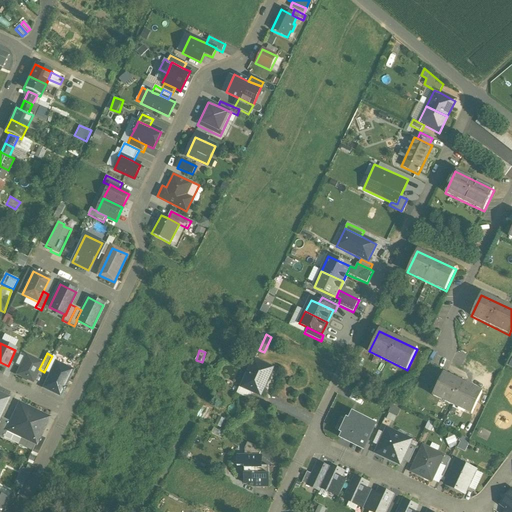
[(42,363),(26,356),(16,375),(33,383),(39,369),(42,363)]
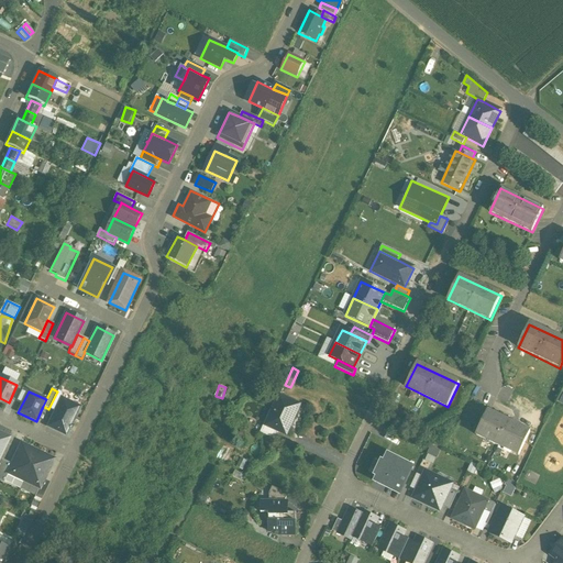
[(57,392),(48,409),(55,411),(61,399),(62,399),(64,394),(57,392)]
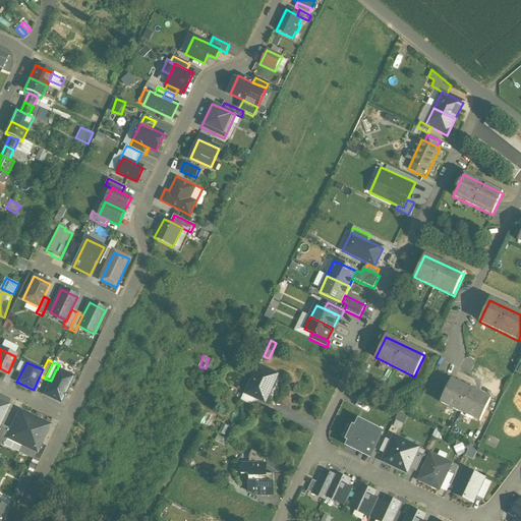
[(278,374),(258,366),(246,393),(245,394),(257,399),(265,403),(278,374)]
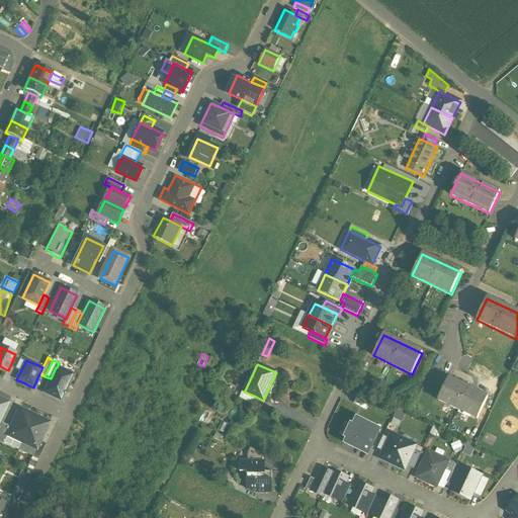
[(57,367),(56,367),(51,378),(44,393),(61,401),(73,375),(57,367)]
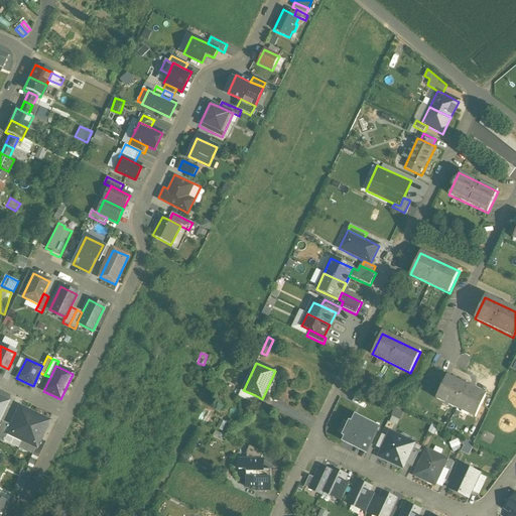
[(486,396),(446,378),(436,399),(475,418),(486,396)]
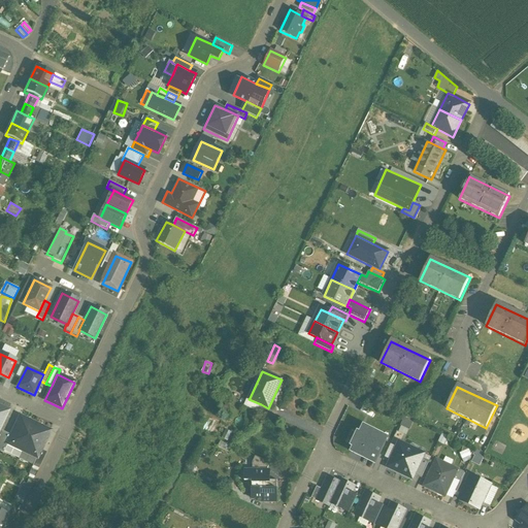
[(261,404),(249,399),(250,398),(248,398),(244,406),(257,413),(261,404)]
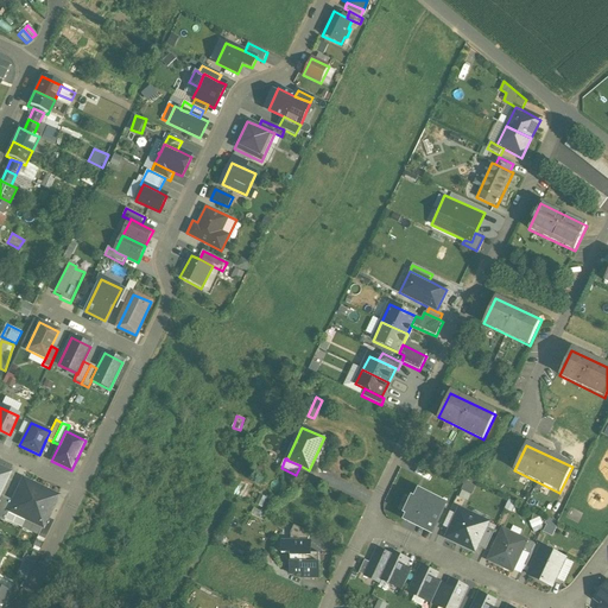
[(13,501),(8,511),(8,512),(25,519),(40,488),(23,480),(13,501)]
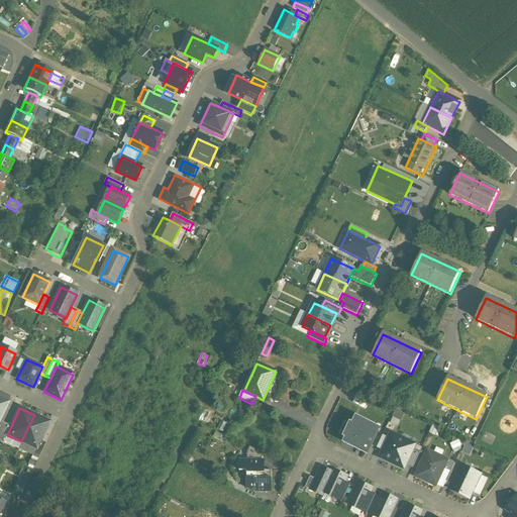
[(48,422),(34,415),(21,441),(35,448),(36,448),(40,440),(48,422)]
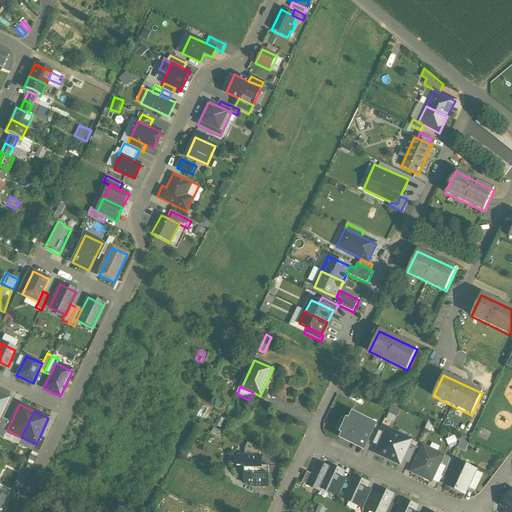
[(343,433),(340,438),(363,449),(375,424),(352,413),(349,421),(345,420),(339,432),(343,433)]
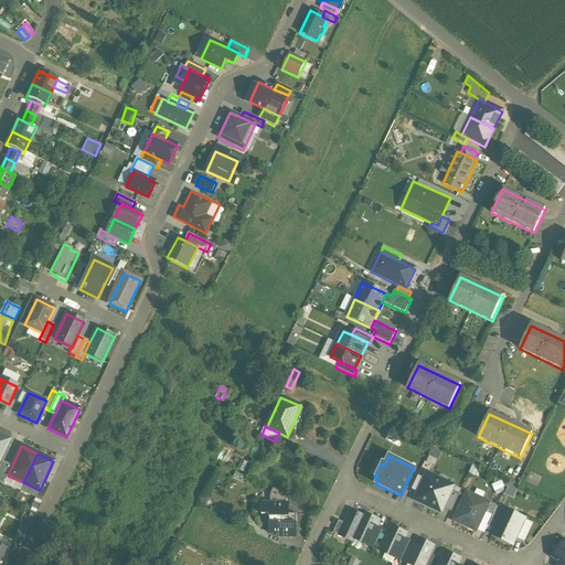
[(12,466),(6,462),(0,473),(0,481),(3,484),(8,476),(8,475),(12,466)]
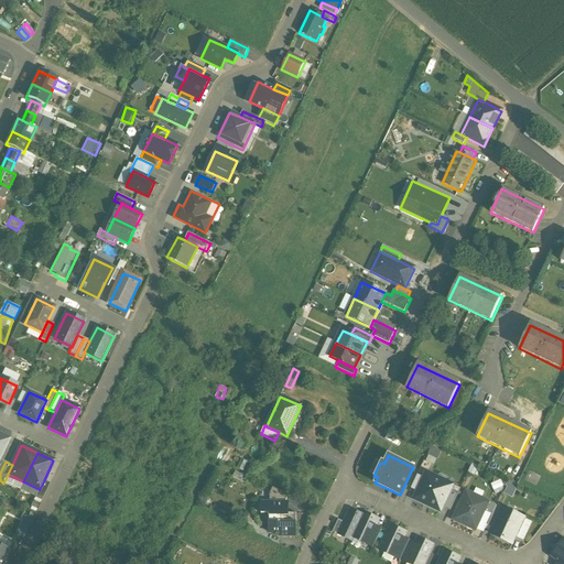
[(426,473),(413,499),(441,511),(443,508),(451,489),(453,486),(426,473)]
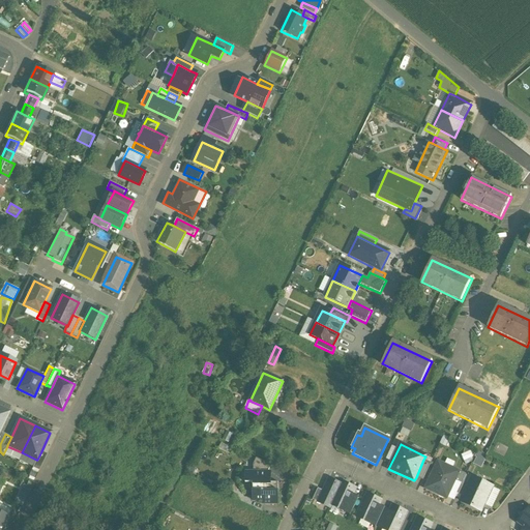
[(41,451),(37,460),(36,460),(32,468),(39,471),(47,454),(41,451)]
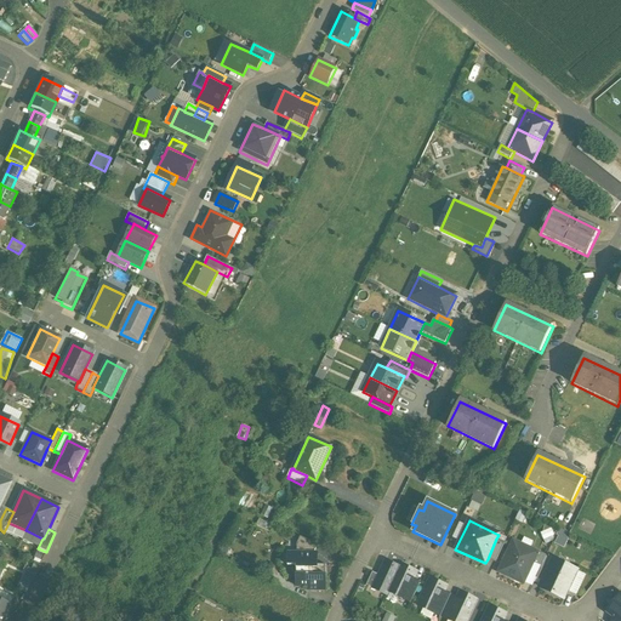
[(297,545),(297,554),(314,554),(314,552),(318,546),(300,537),(297,545)]
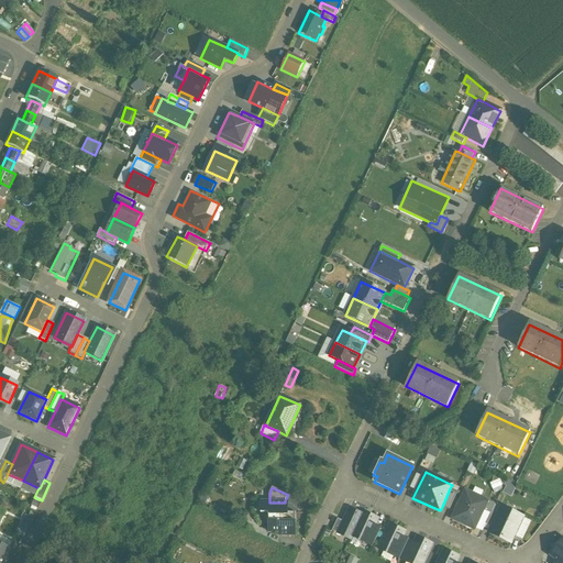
[(457,493),(450,488),(442,507),(449,510),(457,493)]
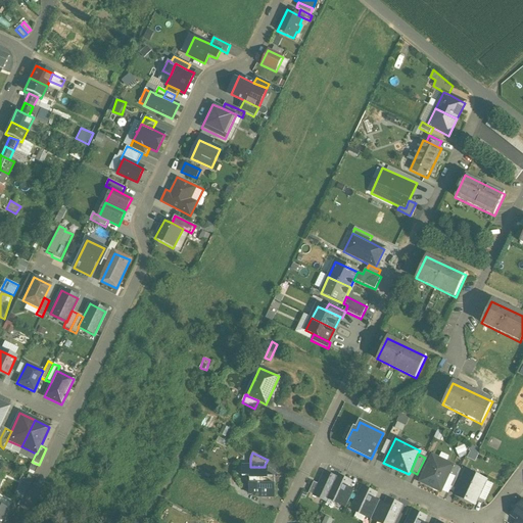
[(453,466),(432,457),(420,482),(440,491),(448,474),(453,466)]
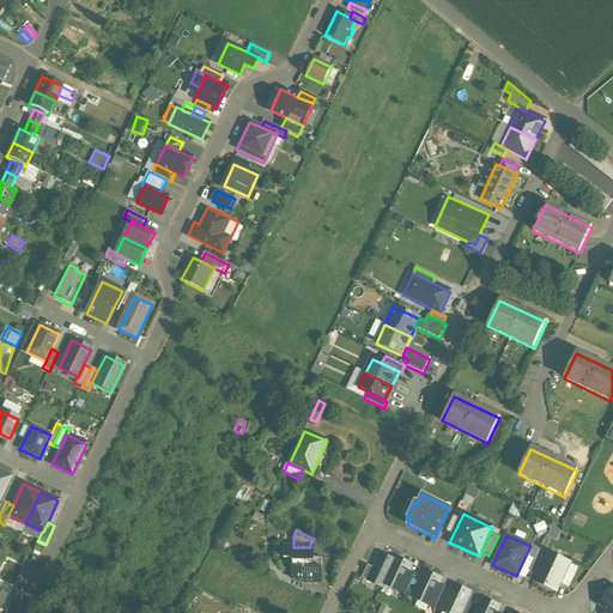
[(539,550),(530,546),(526,556),(534,560),(539,550)]
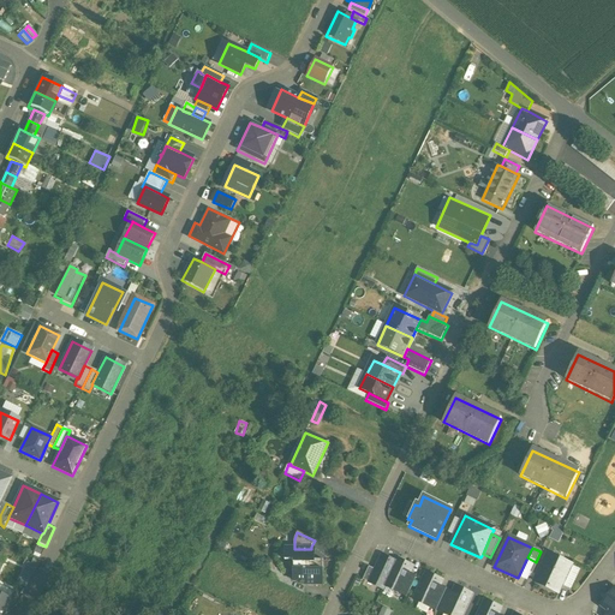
[(293,561),(293,581),(305,581),(305,585),(322,585),(323,560),(315,560),(315,549),(311,549),(294,549),(284,549),(284,561),(293,561)]
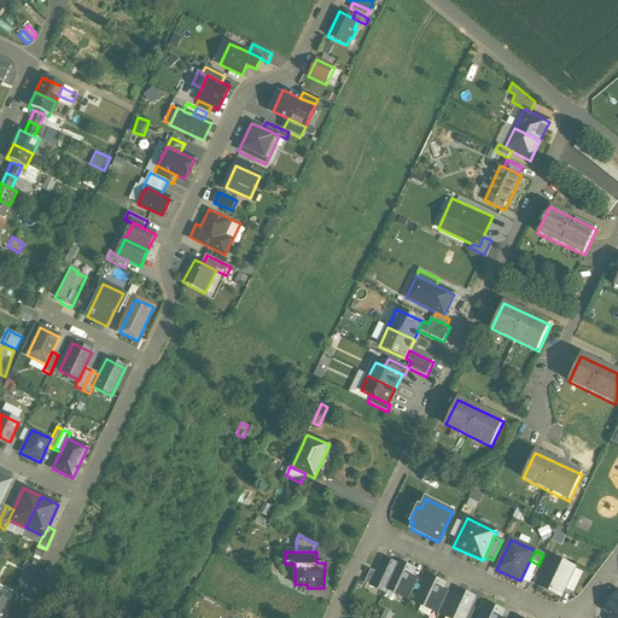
[(575,569),(551,558),(546,567),(541,579),(537,586),(561,596),(575,569)]
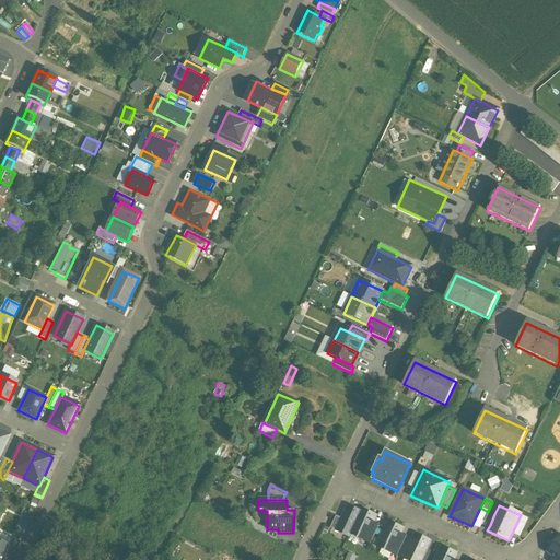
[(361,512),(348,506),(342,520),(336,532),(349,537),(350,534),(361,512)]
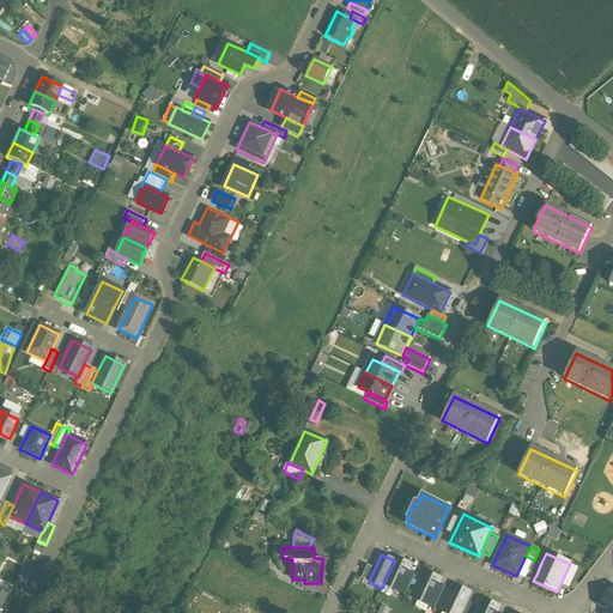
[(412,565),(396,558),(395,560),(383,584),(399,592),(408,572),(412,565)]
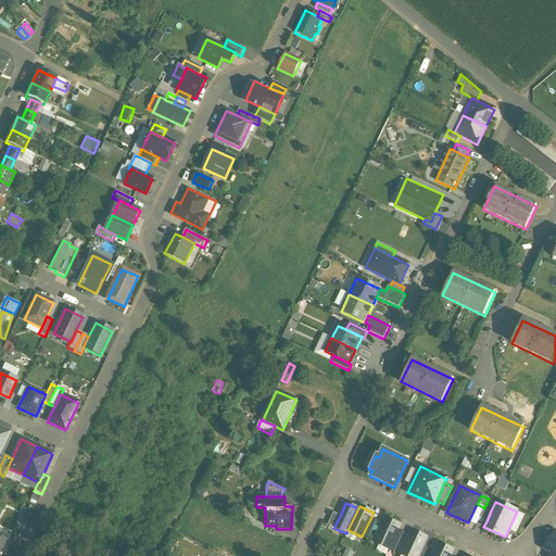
[(491,510),(484,508),(480,518),(487,521),(491,510)]
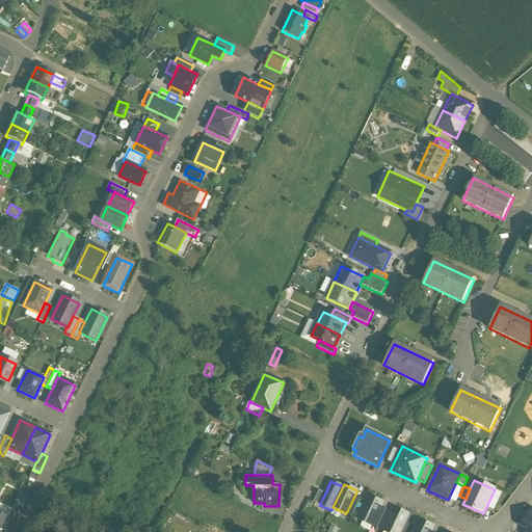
[(325,494),(319,490),(314,502),(319,505),(325,494)]
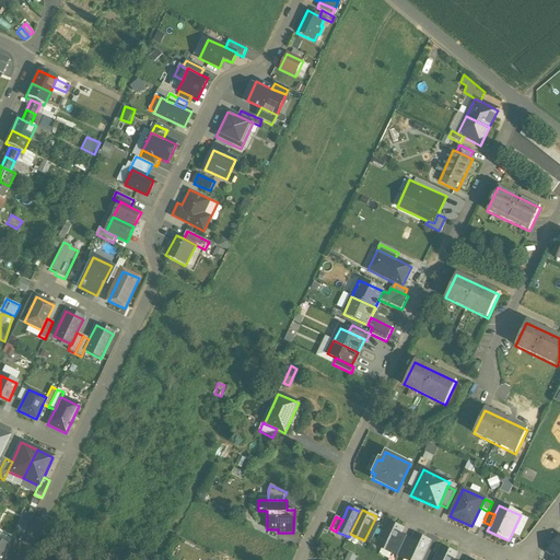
[(403,528),(388,522),(376,547),(391,553),(400,535),(403,528)]
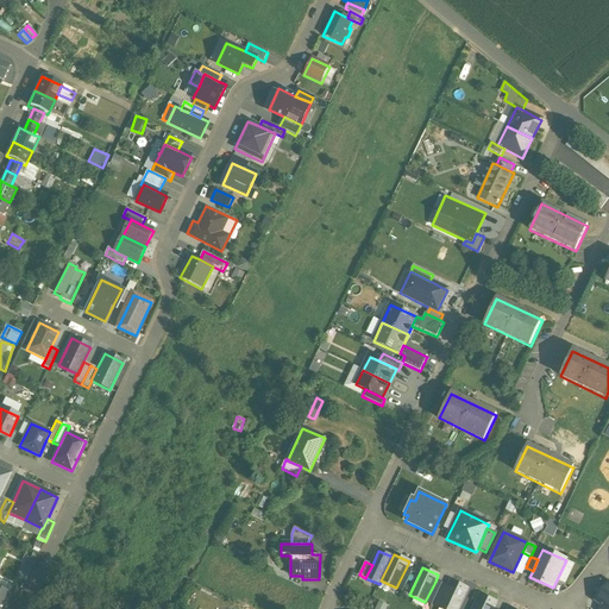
[(413,572),(406,569),(396,588),(403,591),(413,572)]
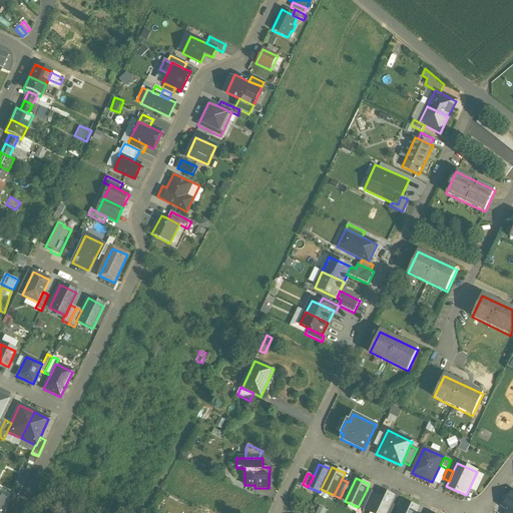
[(372,492),(367,490),(358,507),(364,509),(372,492)]
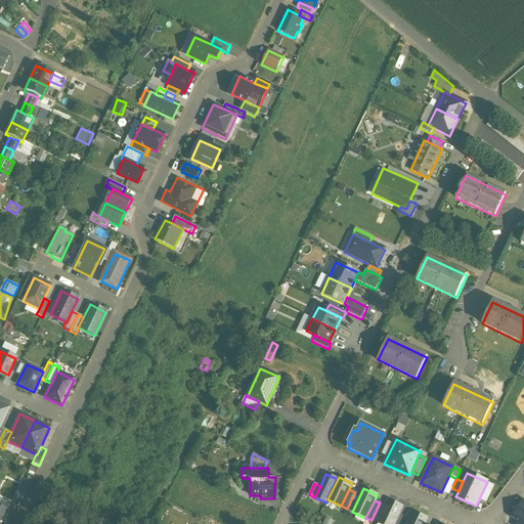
[(378,523),(393,523),(401,507),(388,500),(386,506),(378,523),(379,523),(378,523)]
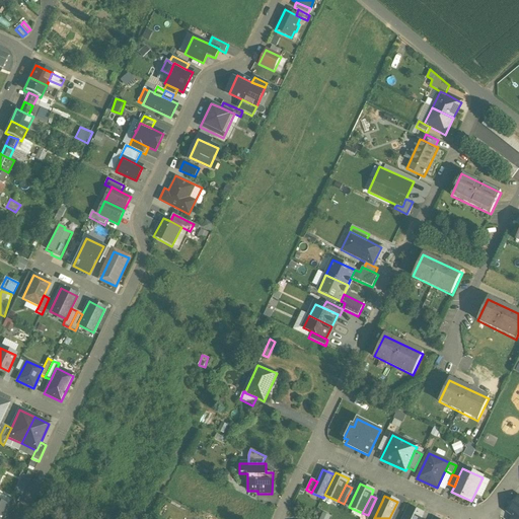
[(382,501),(376,498),(368,515),(374,518),(382,501)]
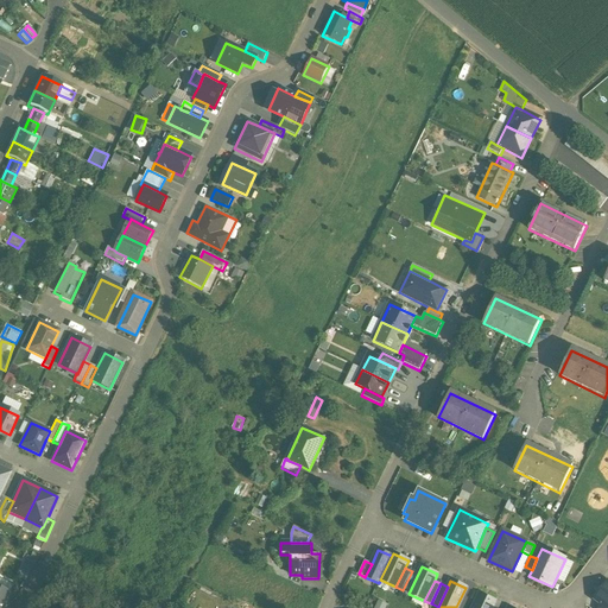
[(607,607),(607,583),(595,600),(601,603),(607,607)]
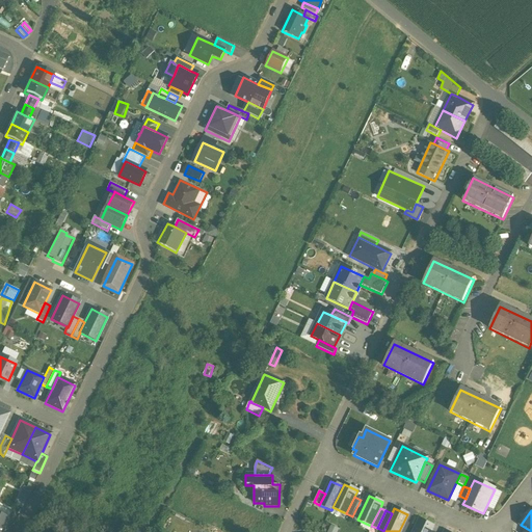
[(420,521),(414,531),(430,531),(433,527),(420,521)]
